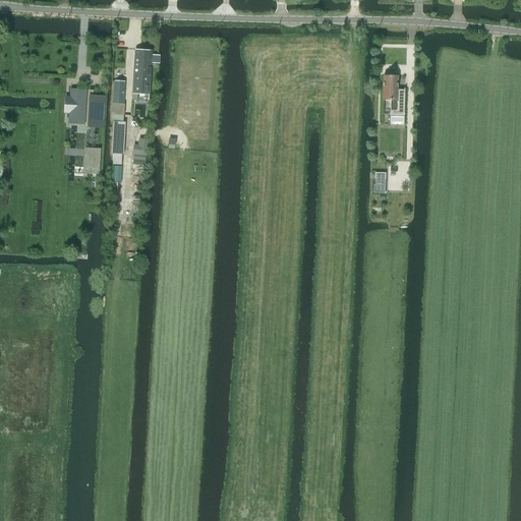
[(132,95),(132,101),(137,101),(137,95),(137,94),(149,95),(152,61),(155,61),(155,63),(158,63),(158,61),(159,62),(160,62),(160,56),(157,56),(152,56),(152,51),(135,50),(132,95)]
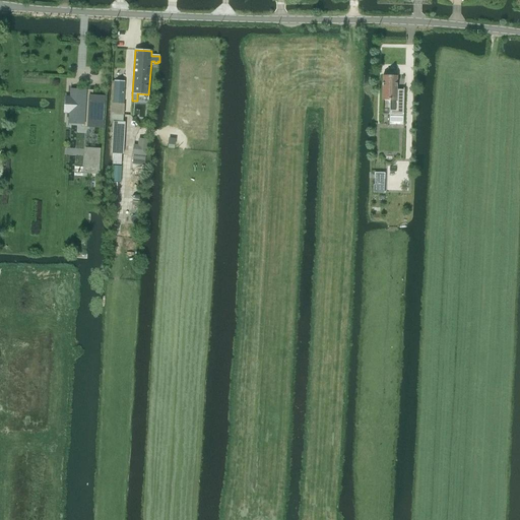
[(397,89),(397,75),(383,75),(382,100),(390,100),(389,124),(403,124),(404,87),(403,87),(403,89),(397,89)]
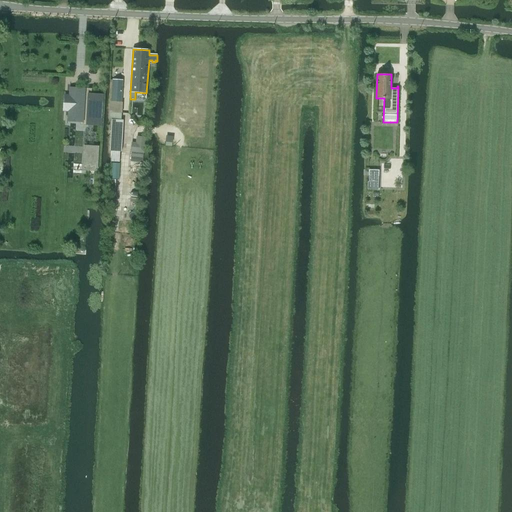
[(111,95),(111,102),(122,102),(122,96),(123,81),(113,80),(112,95),(111,95)]
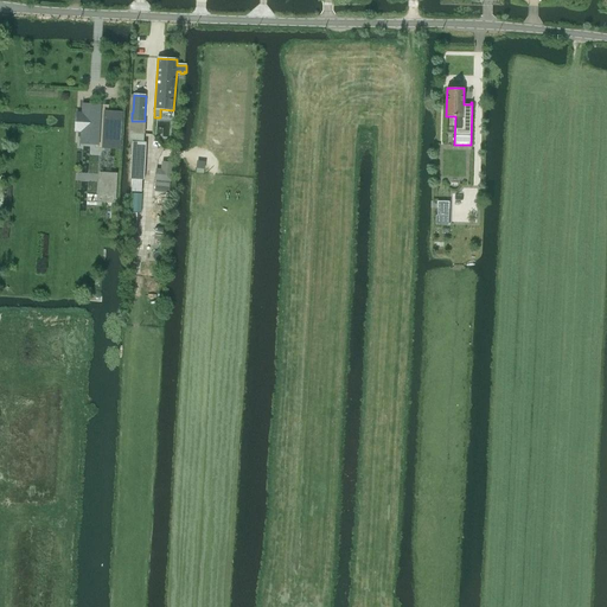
[(76,112),(75,132),(81,133),(80,144),(96,145),(95,147),(121,149),(123,112),(109,110),(109,104),(82,103),(82,113),(76,112)]
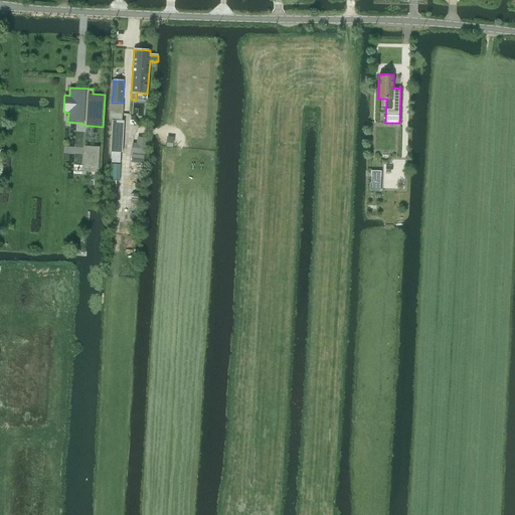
[(112,120),(111,151),(122,152),(124,121),(122,121),(122,120),(112,120)]
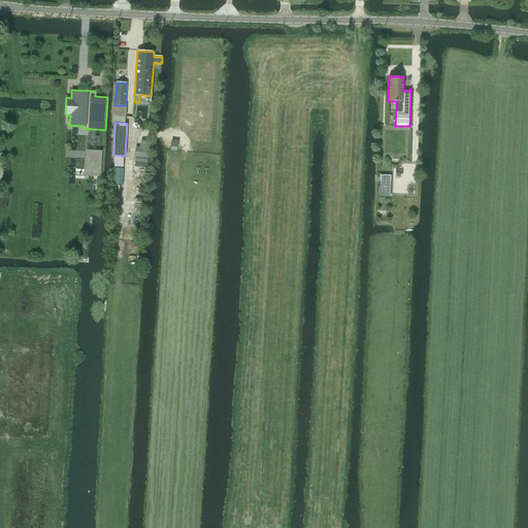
[(135,150),(135,157),(147,158),(149,158),(151,141),(144,141),(143,151),(135,150)]
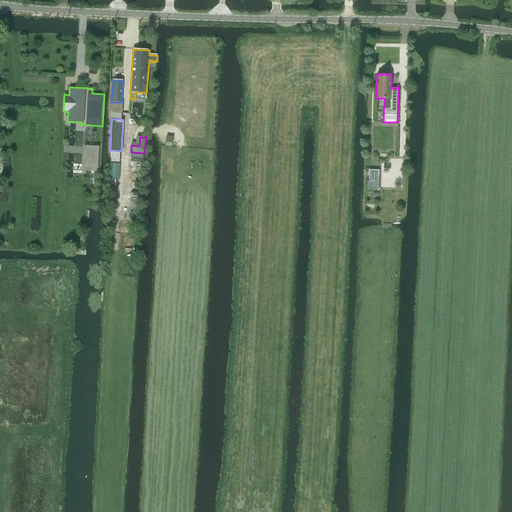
[(83,145),(82,158),(86,158),(85,171),(97,171),(99,146),(83,145)]
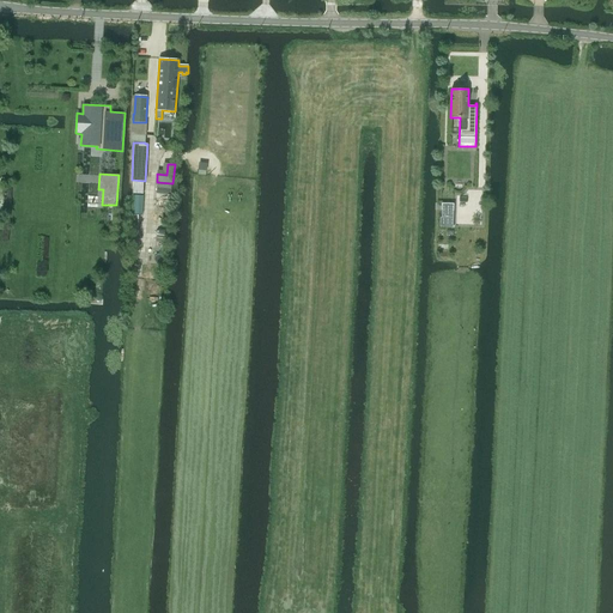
[(439,218),(439,228),(453,228),(453,218),(453,211),(442,211),(442,218),(439,218)]
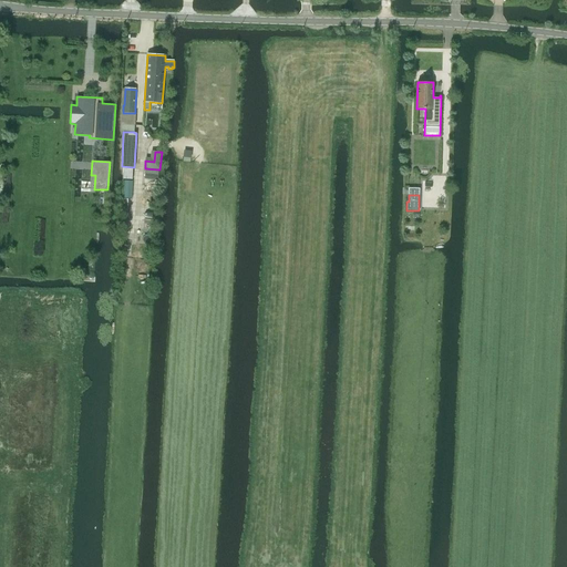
All buildings are outlined.
